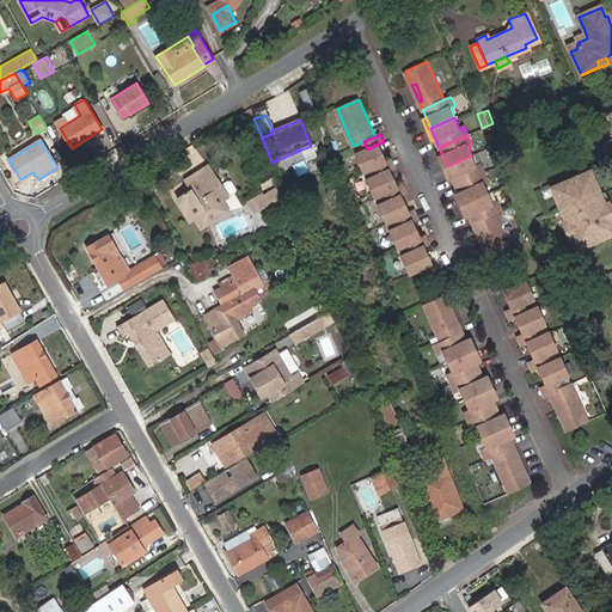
[(356,154),(363,172),(375,167),(387,163),(379,144),(367,150),(356,154)]
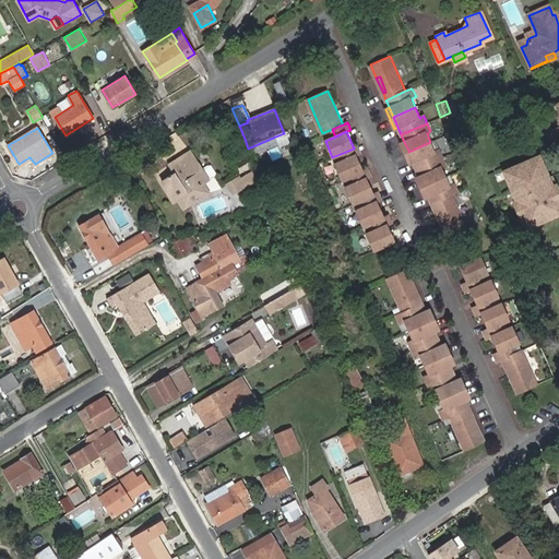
[(273,138),(275,144),(286,140),(284,133),(273,138)]
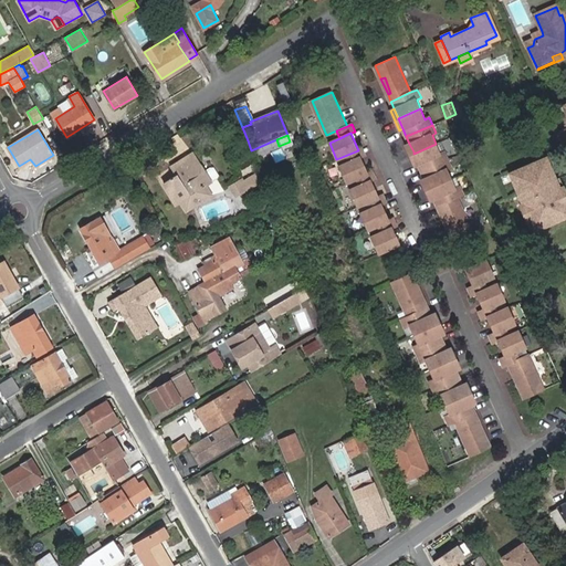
[(406,146),(415,166),(418,164),(413,154),(413,152),(409,144),(406,146)]
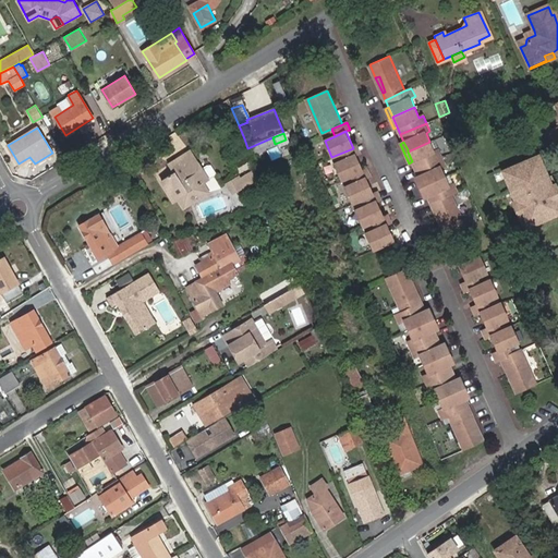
[(408,152),(412,161),(415,169),(443,158),(438,149),(434,152),(429,142),(408,152)]
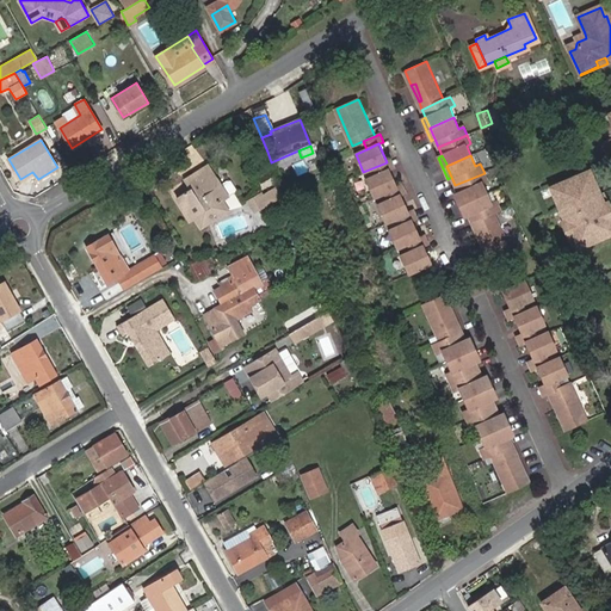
[(390,170),(395,168),(392,160),(387,162),(375,167),(378,176),(390,170)]
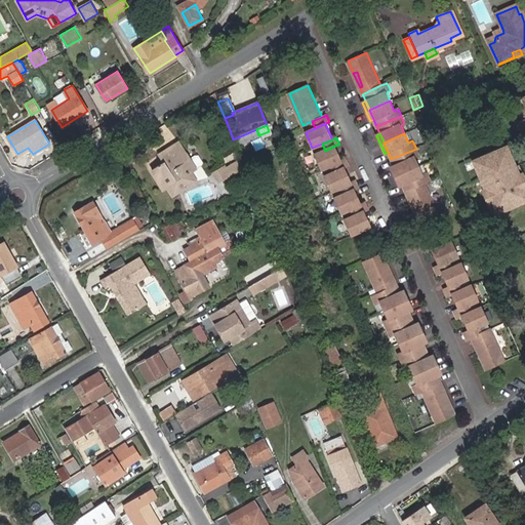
[(171,196),(195,182),(189,173),(195,169),(178,143),(163,153),(167,160),(171,158),(174,162),(170,165),(166,167),(163,163),(152,170),(163,189),(166,187),(171,196)]
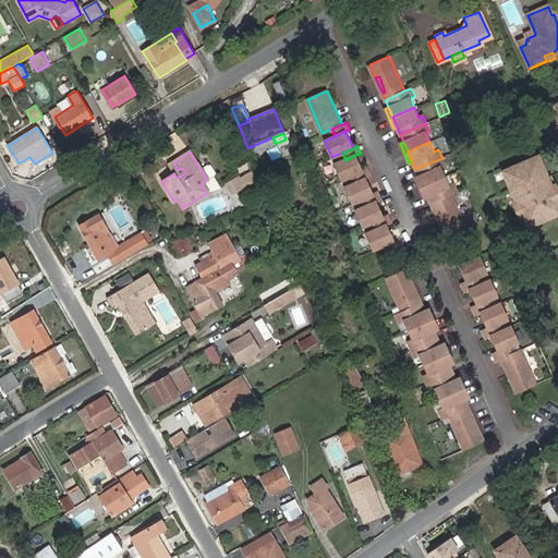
[(336,165),(342,180),(352,176),(363,171),(356,155),(346,160),(336,165)]
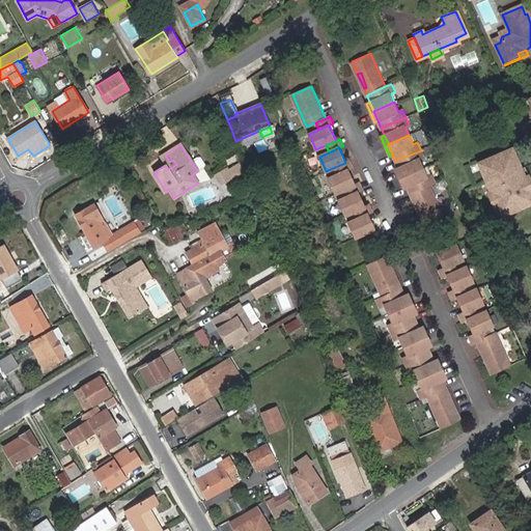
[(421,150),(395,161),(399,168),(402,177),(424,169),(419,159),(423,157),(421,150)]
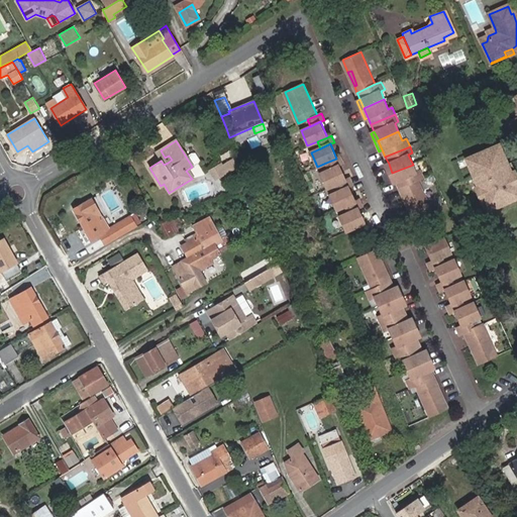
[(480,186),(476,188),(482,202),(486,200),(490,209),(516,197),(516,187),(516,178),(514,171),(511,173),(507,164),(502,150),(497,153),(494,146),(471,157),(473,164),(469,166),(474,178),(477,177),(480,186)]
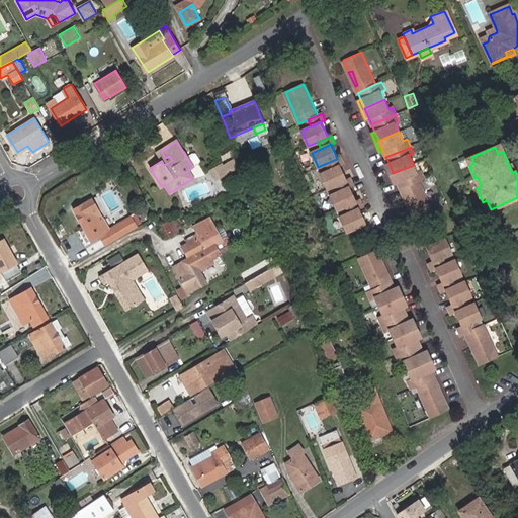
[(340,165),(344,164),(341,157),(337,159),(327,163),(330,170),(340,165)]
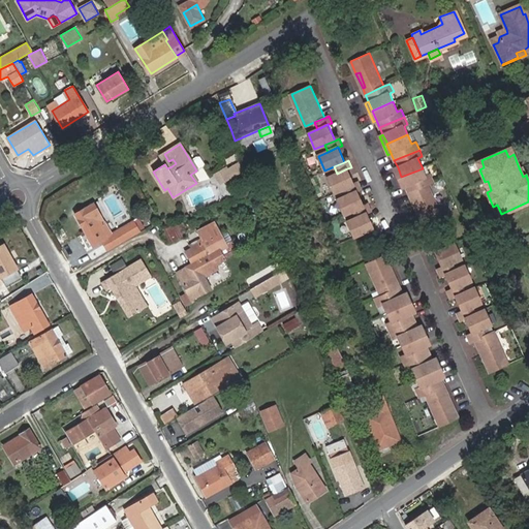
[(394,169),(402,188),(406,186),(401,177),(398,167),(394,169)]
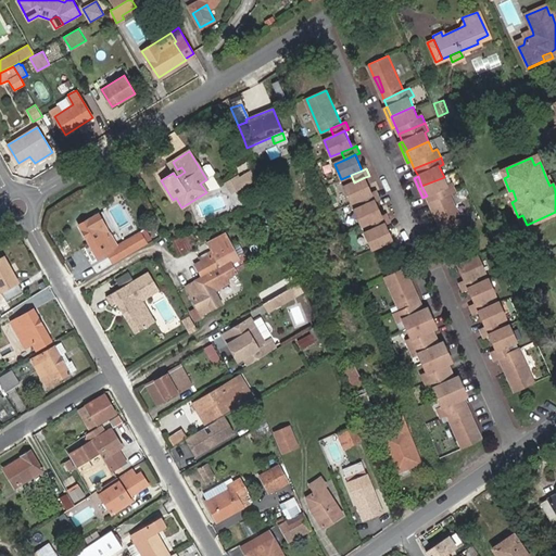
[(344,187),(352,202),(362,198),(371,193),(365,177),(354,182),(344,187)]
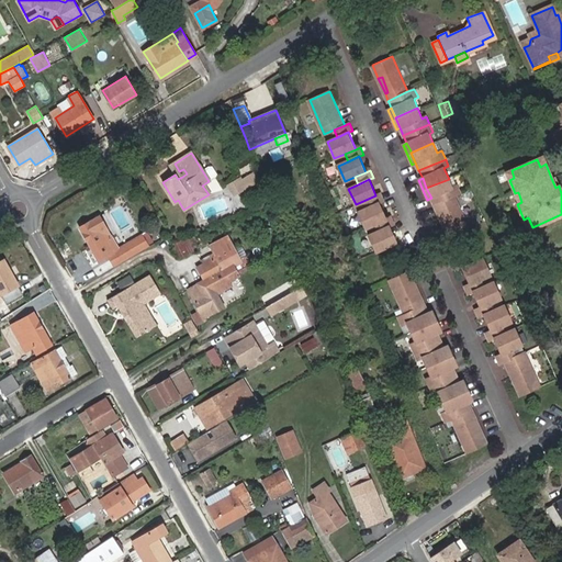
[(431,198),(433,201),(435,205),(454,197),(461,194),(458,187),(453,189),(449,179),(426,188),(431,198)]
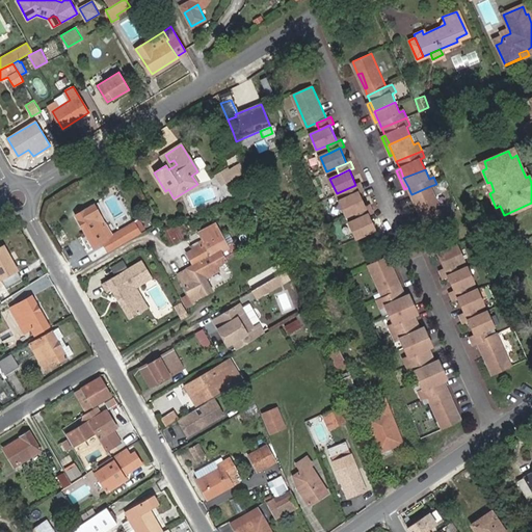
[(487,183),(485,184),(489,193),(494,191),(490,182),(487,183)]
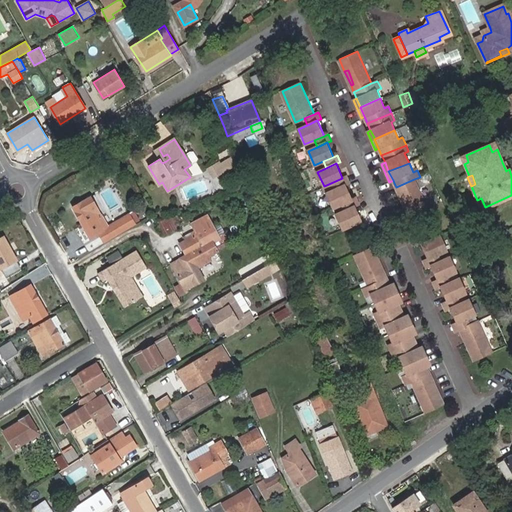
[(342,178),(333,182),(336,189),(346,185),(349,183),(347,176),(342,178)]
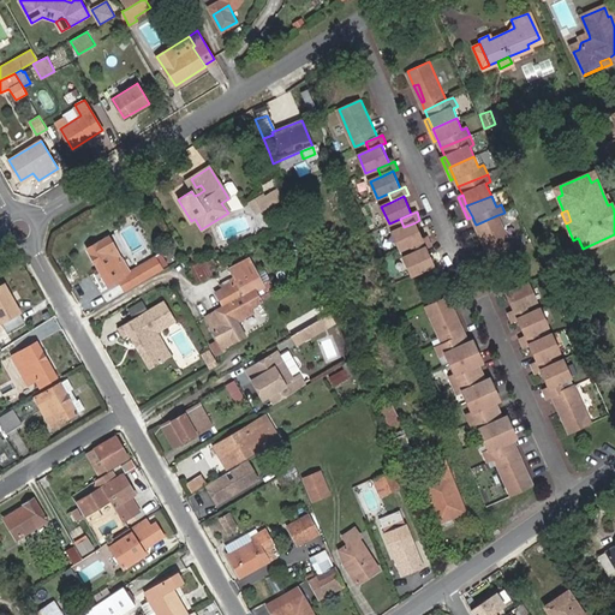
[(493,262),(514,252),(497,215),(476,225),(479,233),(483,231),(489,248),(487,250),(493,262)]
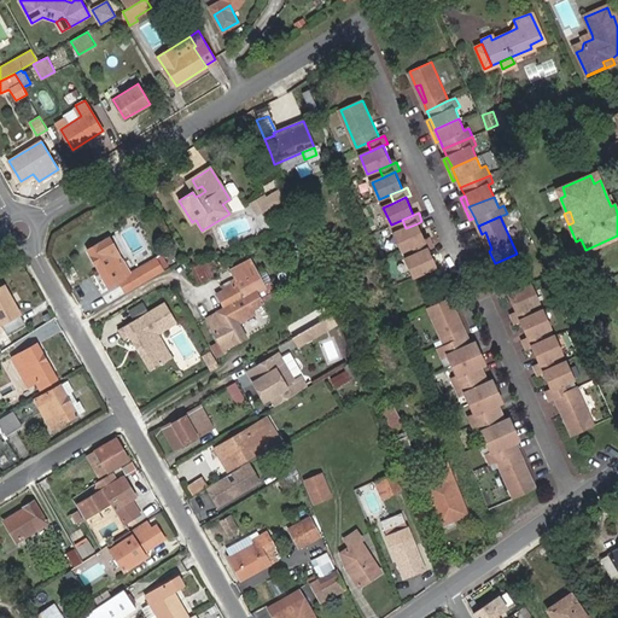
[(395,233),(402,251),(413,246),(425,242),(418,223),(406,228),(395,233)]
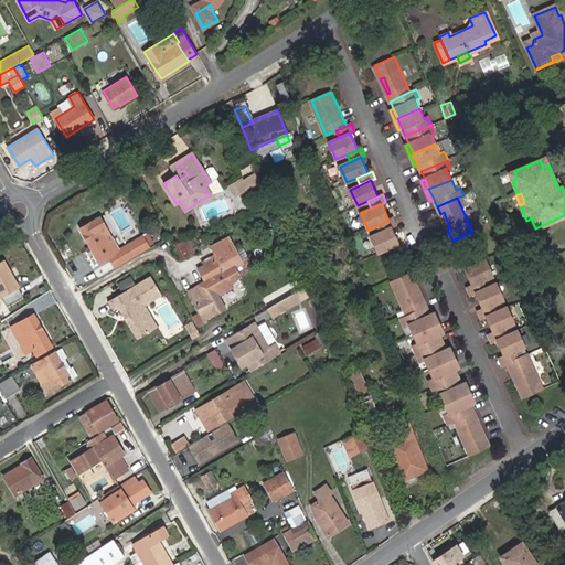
[(440,214),(447,230),(449,227),(444,212),(440,214)]
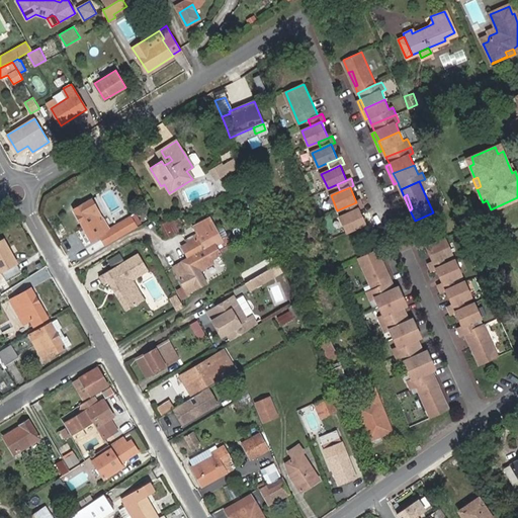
[(90,239),(108,228),(91,198),(73,208),(90,239)]
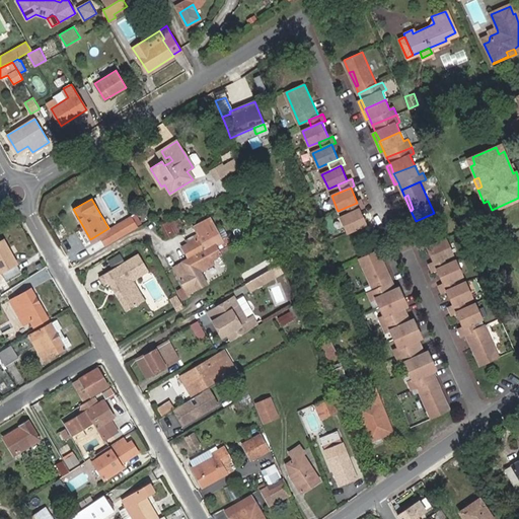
[(360,209),(364,208),(361,201),(357,203),(347,207),(351,214),(360,209)]
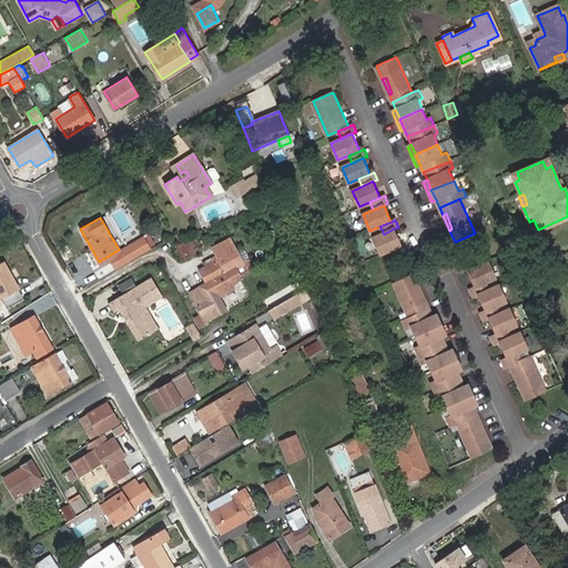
[(534,232),(538,230),(534,220),(529,222),(534,232)]
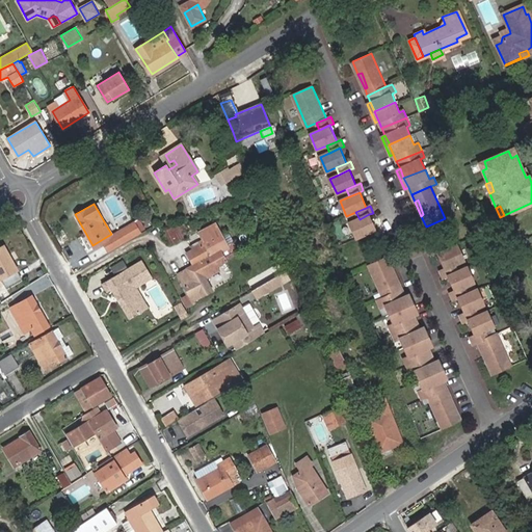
[(356,238),(376,230),(369,214),(360,219),(349,223),(356,238)]
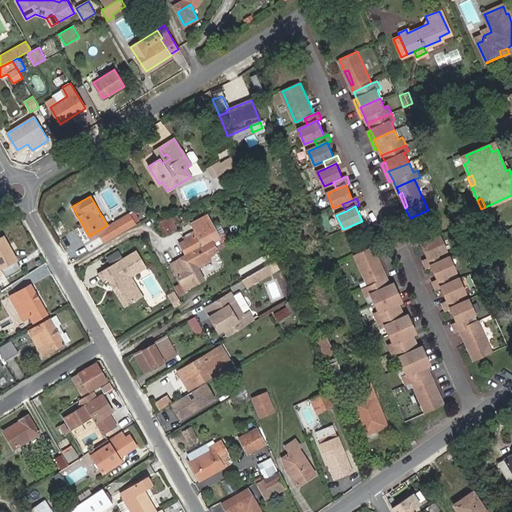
[(127,227),(126,226),(135,221),(129,210),(120,216),(121,217),(107,225),(113,235),(127,227)]
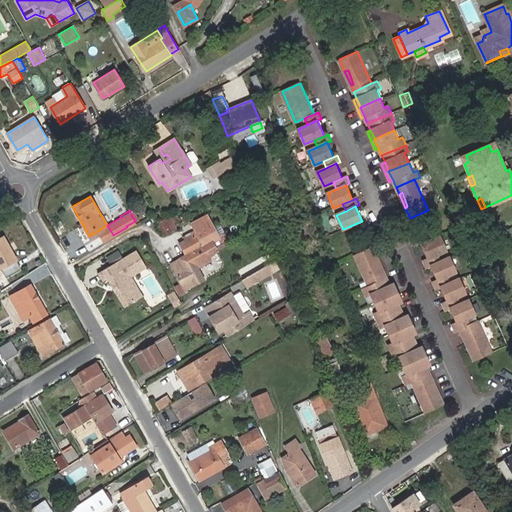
[(165,233),(177,227),(171,214),(158,221),(165,233)]
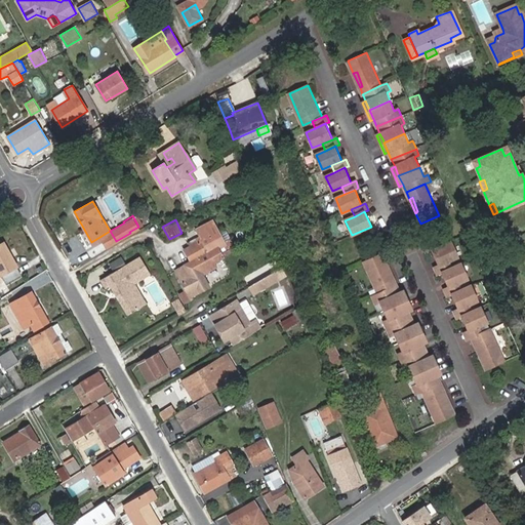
[(210,265),(224,256),(216,243),(221,240),(211,219),(195,229),(200,239),(185,248),(191,260),(175,269),(185,287),(190,296),(209,286),(201,271),(210,266),(210,265)]
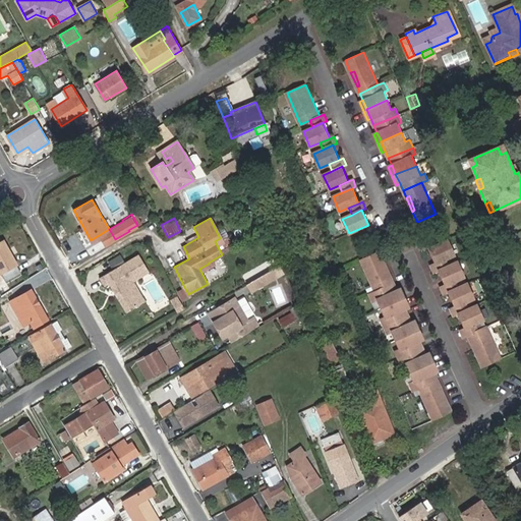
[(0,273),(17,264),(3,239),(0,241),(0,273)]
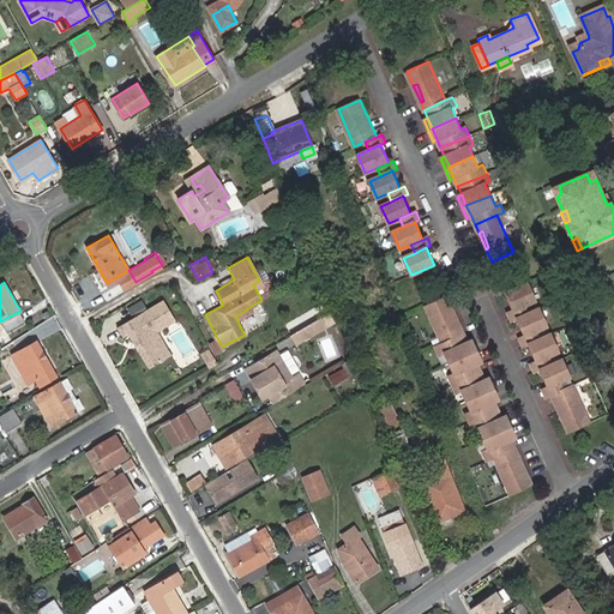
[(525,306),(536,301),(528,282),(505,293),(513,311),(525,306)]
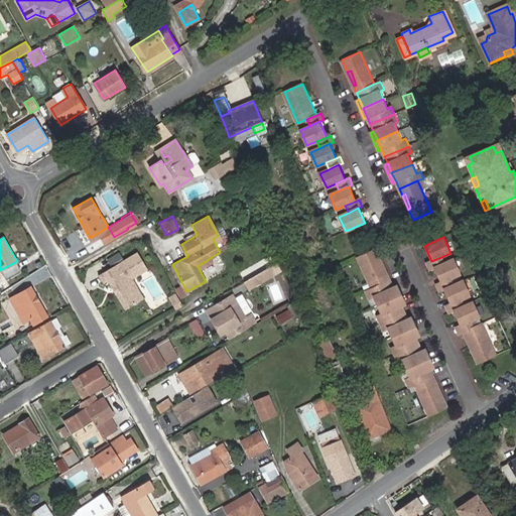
[(386,273),(384,274),(378,261),(381,260),(376,249),(358,257),(372,287),(389,279),(386,273)]
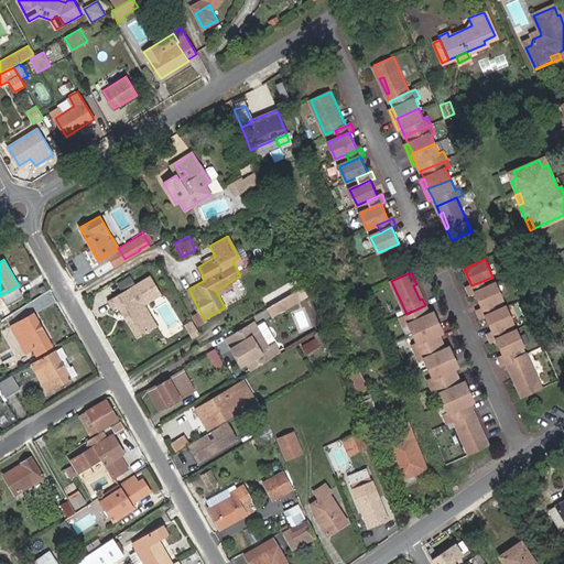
[(141,306),(159,295),(148,277),(106,302),(111,312),(116,308),(134,339),(150,331),(142,317),(147,315),(141,306)]
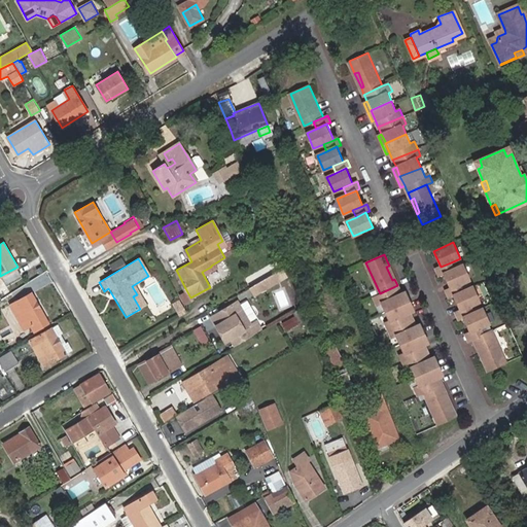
[(436,269),(440,276),(444,274),(454,270),(451,262),(441,267),(436,269)]
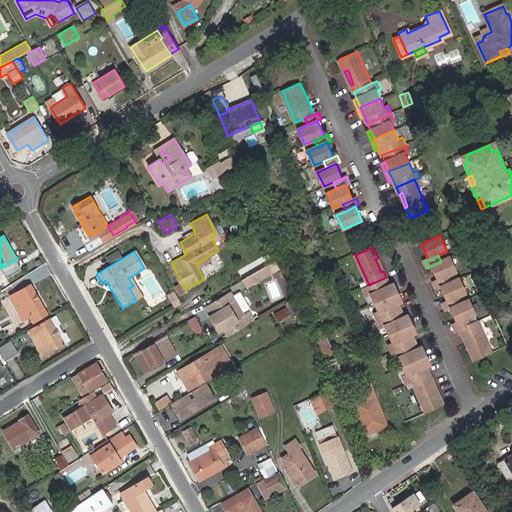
[(375,259),(381,272),(383,271),(378,258),(375,259)]
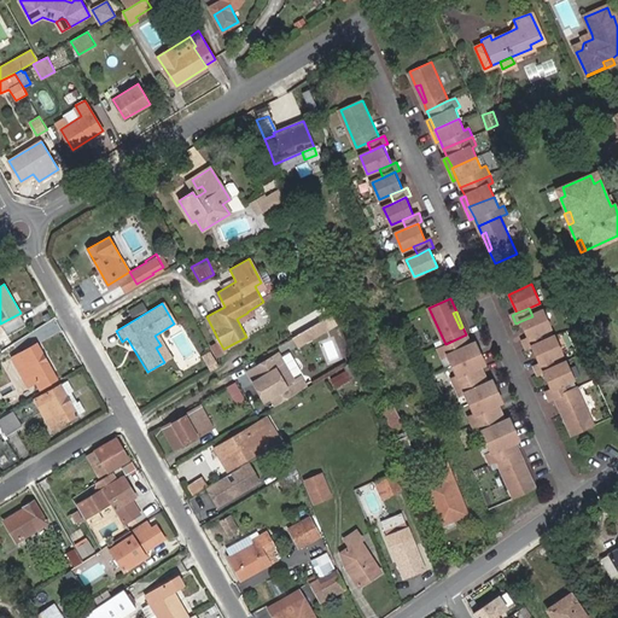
[(532,316),(520,321),(528,339),(540,333),(551,328),(543,312),(532,316)]
